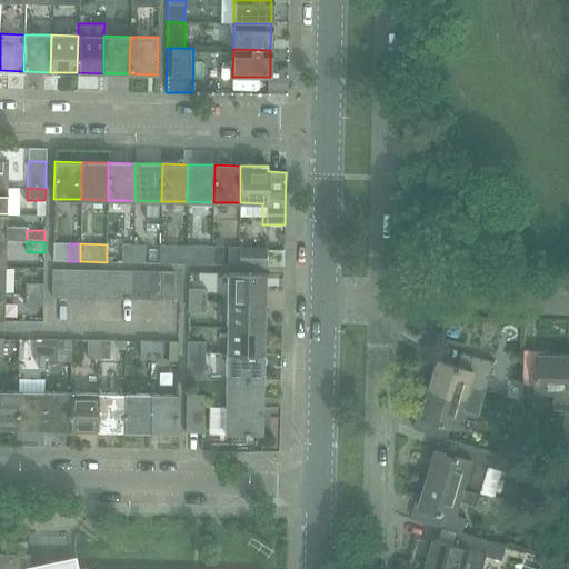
[(121,262),(132,262),(133,246),(122,245),(121,262)]
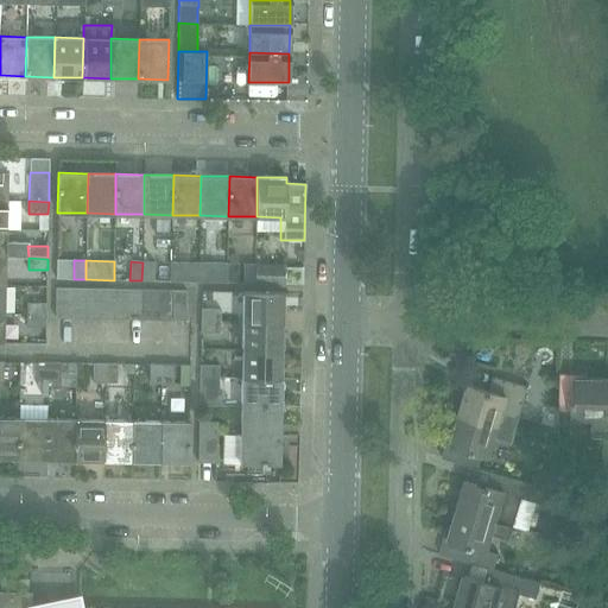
[(154,263),(143,263),(141,280),(153,280),(154,263)]
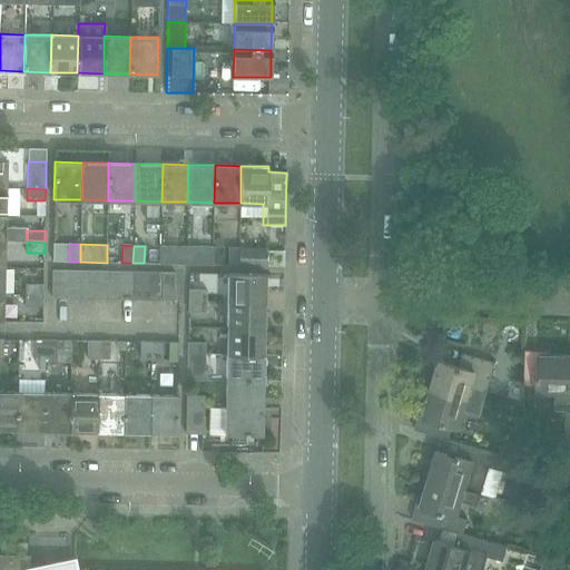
[(159,264),(186,264),(186,246),(159,246),(159,264)]
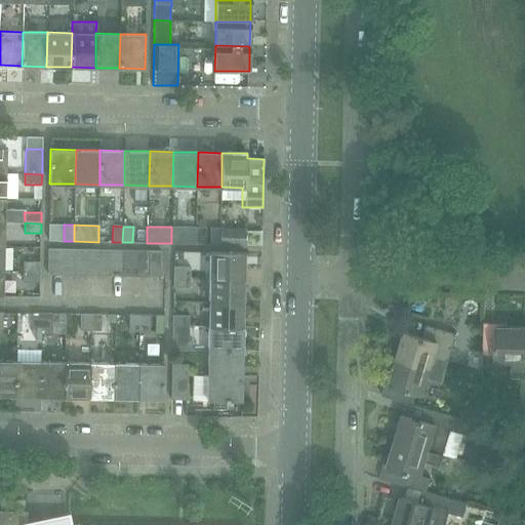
[(196,228),(171,227),(171,243),(196,244),(196,228)]
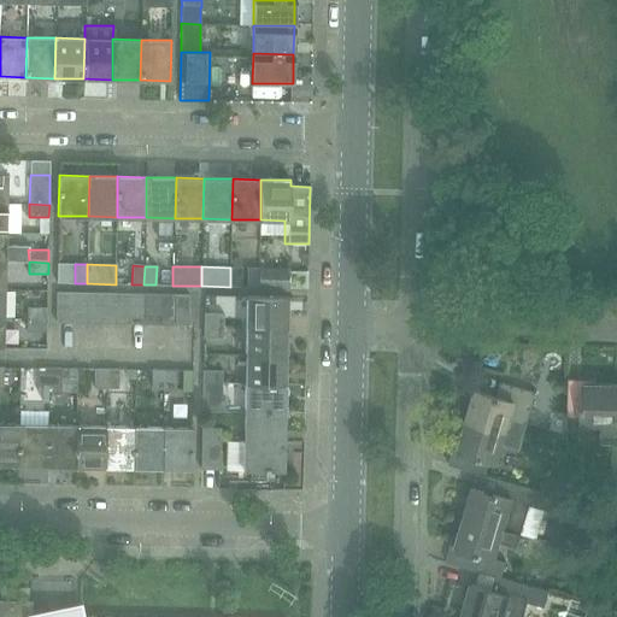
[(242,268),(230,268),(230,287),(242,287),(242,268)]
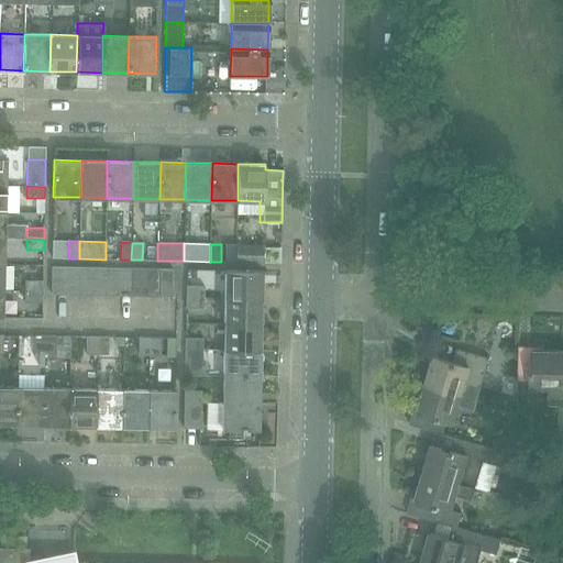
[(225,244),(225,262),(235,262),(236,244),(225,244)]
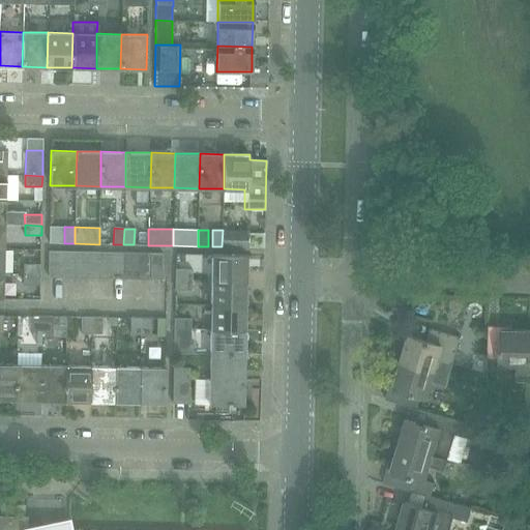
[(228,230),(223,230),(222,246),(264,247),(264,232),(262,232),(262,233),(247,233),(247,231),(228,230)]
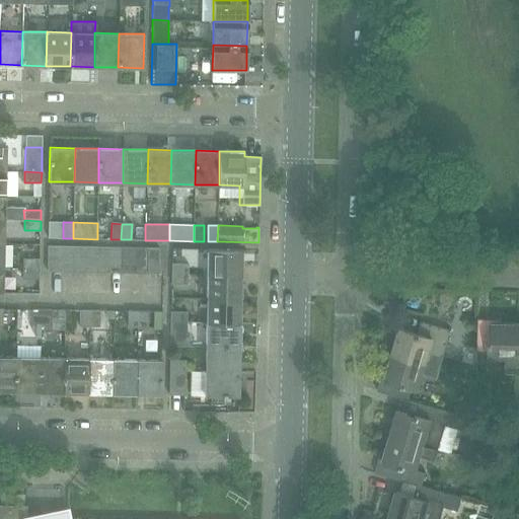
[(47,271),(59,272),(60,245),(48,245),(47,271)]
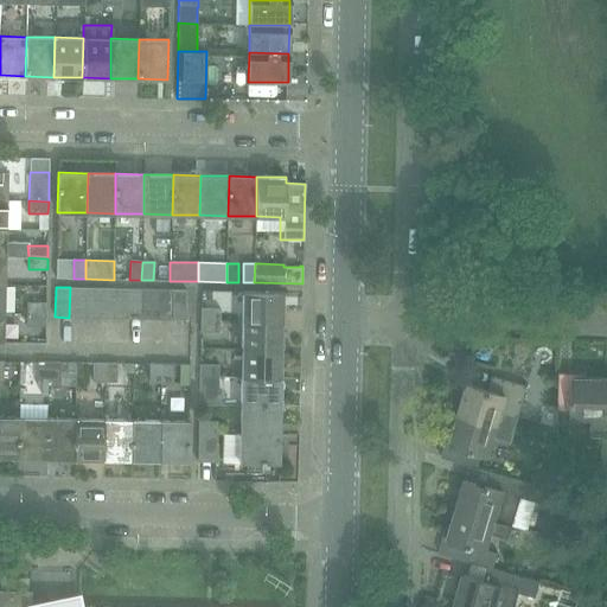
[(69,318),(83,318),(84,288),(70,287),(69,318)]
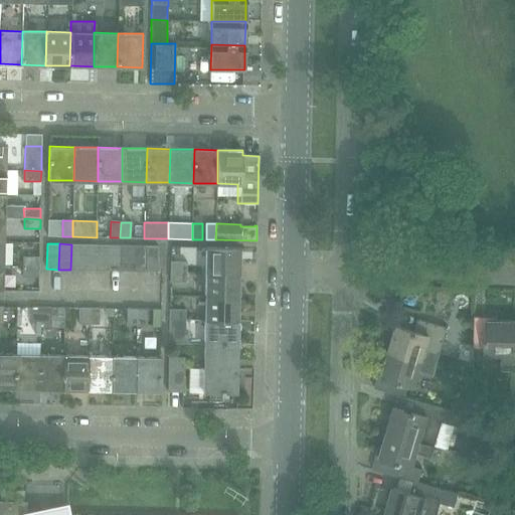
[(70,270),(82,270),(83,244),(71,244),(70,270)]
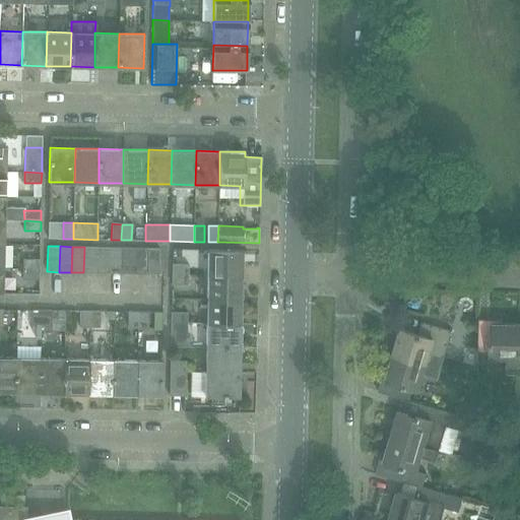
[(83,272),(96,272),(96,247),(84,247),(83,272)]
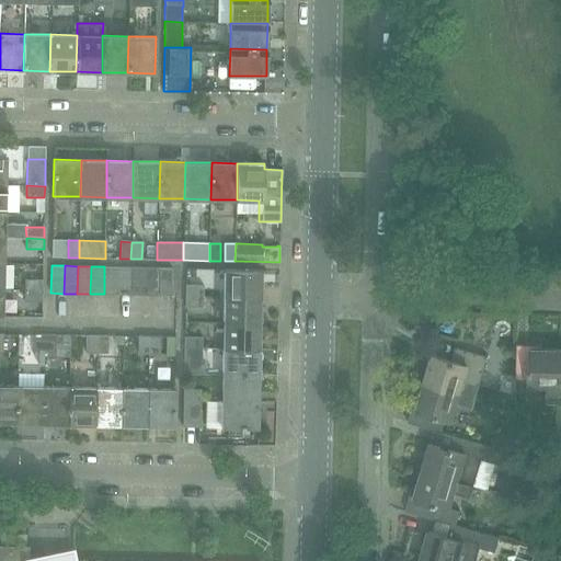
[(104,294),(117,295),(117,267),(104,266),(104,294)]
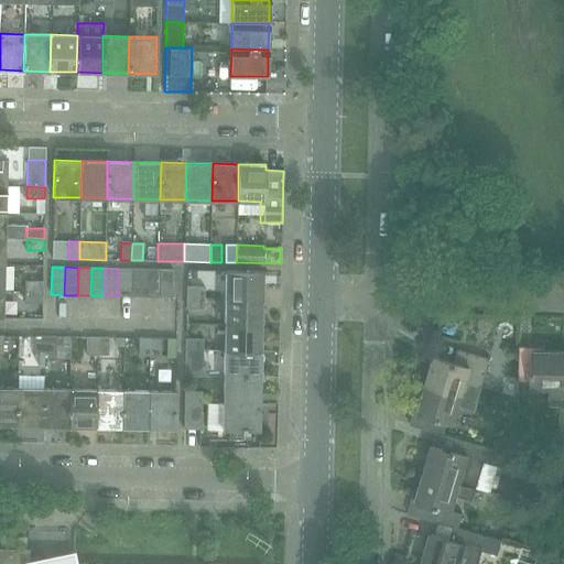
[(118,296),(131,296),(131,269),(118,269),(118,296)]
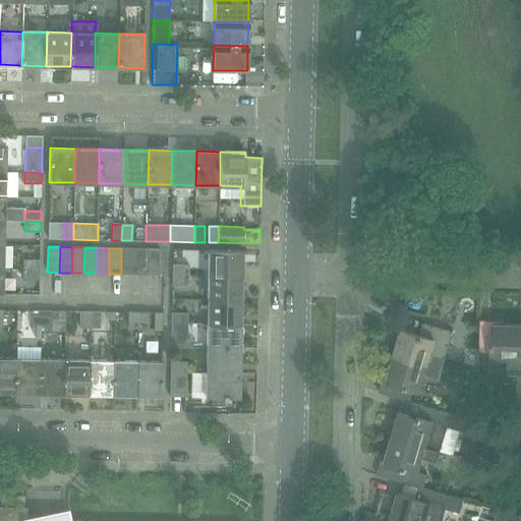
[(121,274),(133,274),(134,248),(121,248),(121,274)]
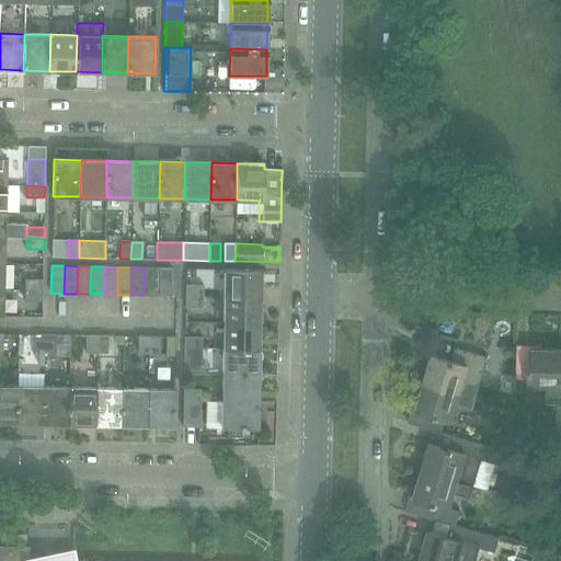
[(144,295),(158,296),(158,268),(145,267),(144,295)]
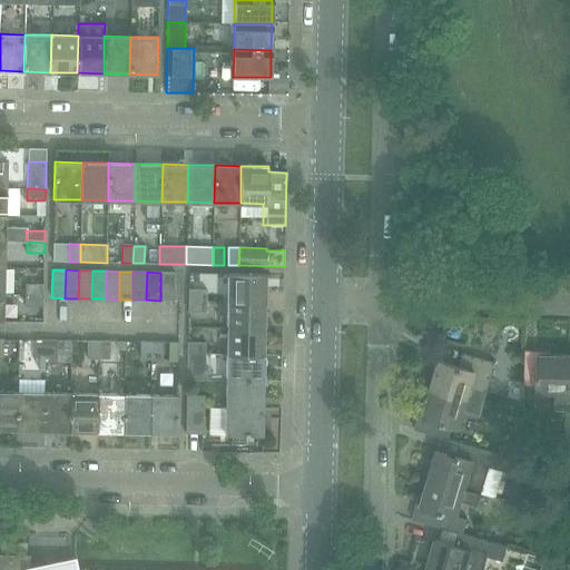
[(160,273),(160,301),(174,301),(175,273),(160,273)]
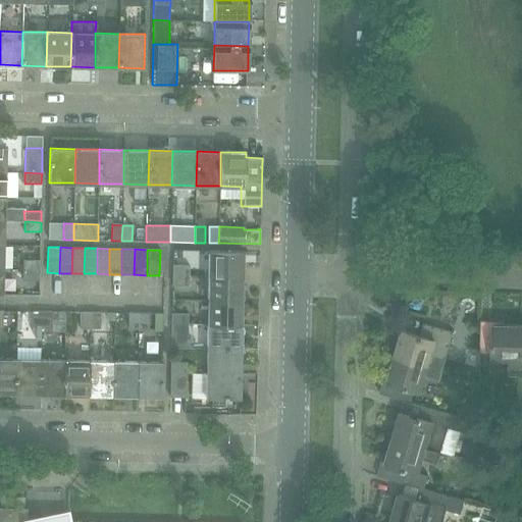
[(209,251),(209,276),(243,276),(244,252),(209,251)]
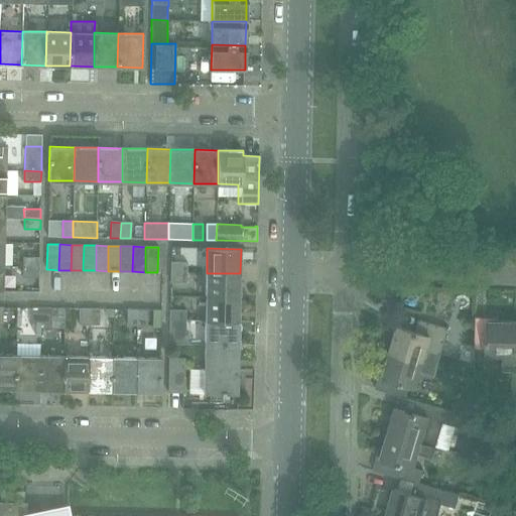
[(23,257),(22,267),(39,267),(39,257),(23,257)]
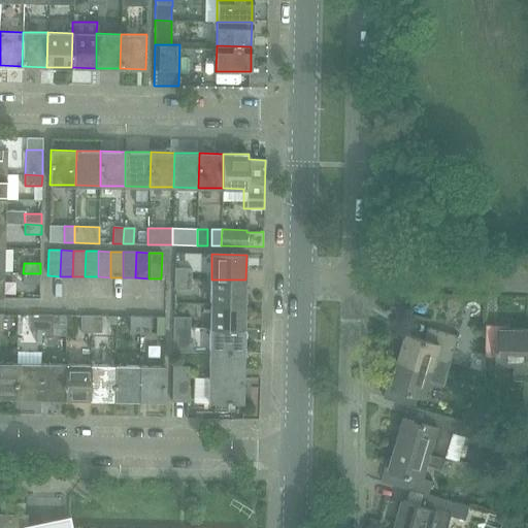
[(175,268),(175,278),(192,278),(192,268),(175,268)]
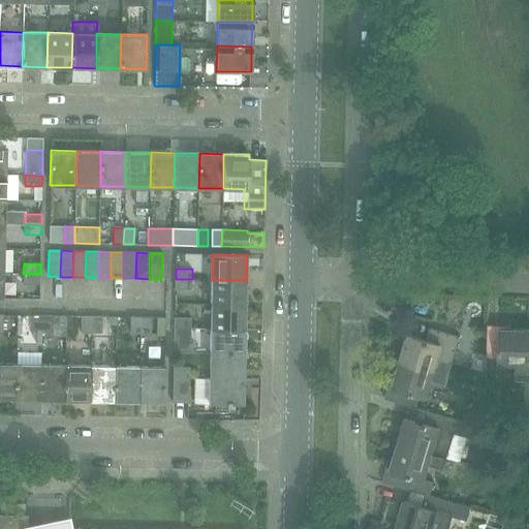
[(40,274),(23,274),(23,284),(40,284),(40,274)]
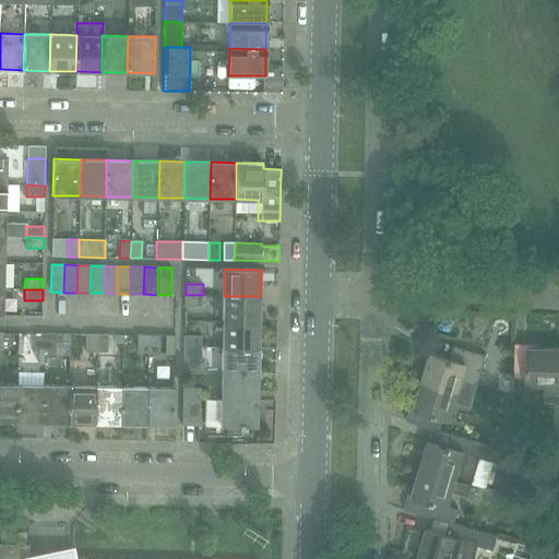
[(203,295),(186,295),(185,306),(202,307),(203,295)]
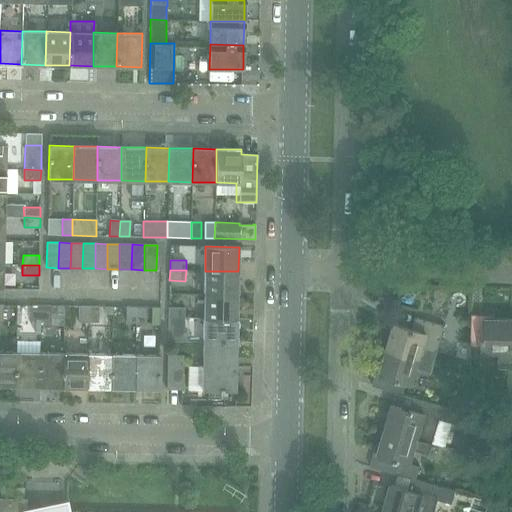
[(205,271),(204,294),(238,295),(238,271),(205,271)]
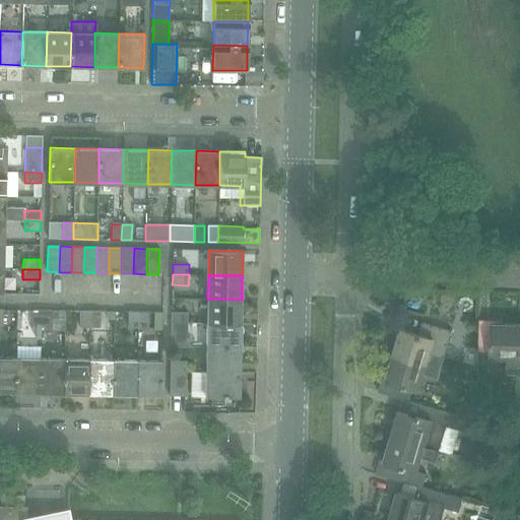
[(207,299),(206,323),(241,324),(242,300),(207,299)]
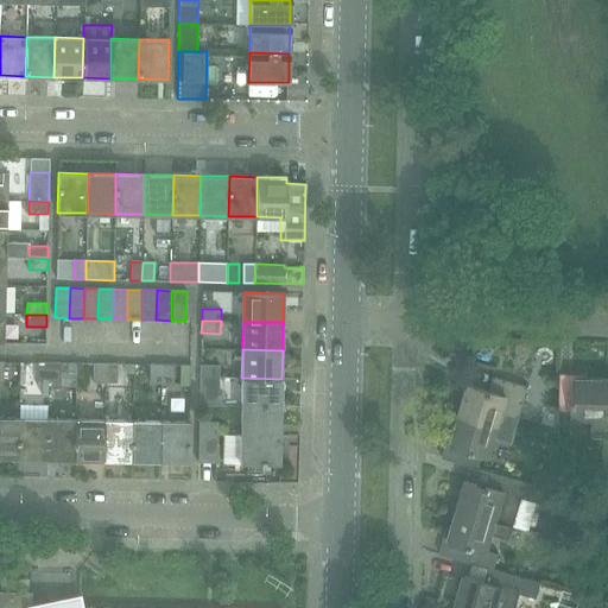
[(49,362),(37,362),(37,381),(48,382),(49,362)]
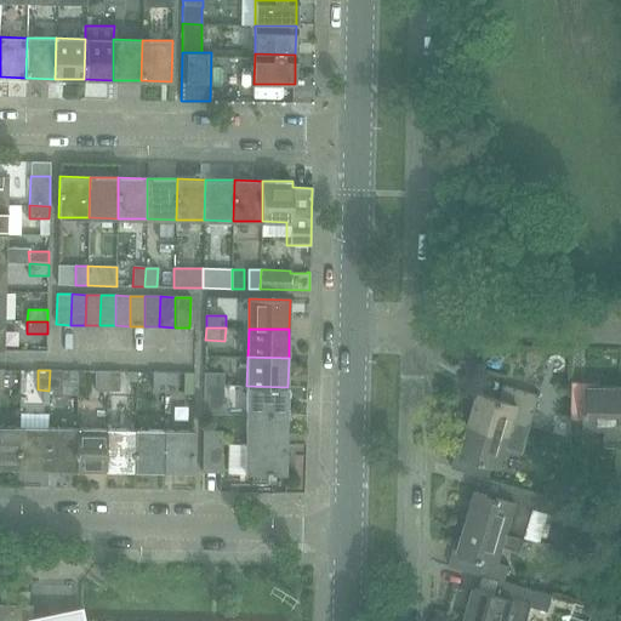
[(62,370),(50,370),(49,391),(62,391),(62,370)]
